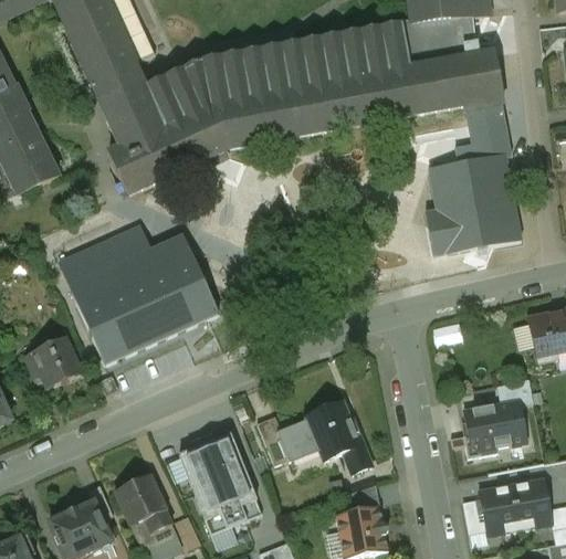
[(0,0),(0,122),(25,111),(27,109),(14,84),(12,86),(0,61),(0,17),(38,0),(53,0),(98,98),(102,97),(123,144),(107,151),(127,193),(203,158),(228,147),(462,106),(463,111),(464,111),(502,104),(504,104),(494,52),(478,55),(475,34),(472,13),(412,20),(201,59),(143,85),(133,63),(154,53),(129,0),(0,0)]
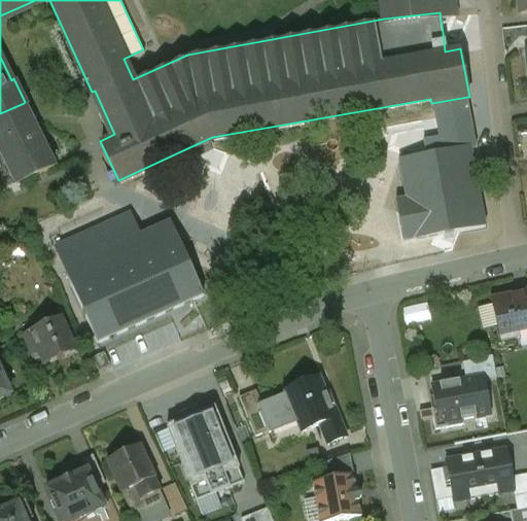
[(382,0),(384,19),(440,12),(457,10),(456,0),(382,0)]
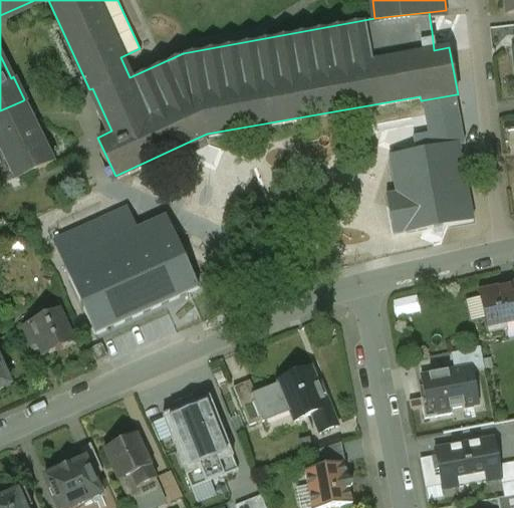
[(456,94),(422,100),(428,131),(412,133),(415,147),(428,144),(460,139),(461,143),(465,143),(456,94)]
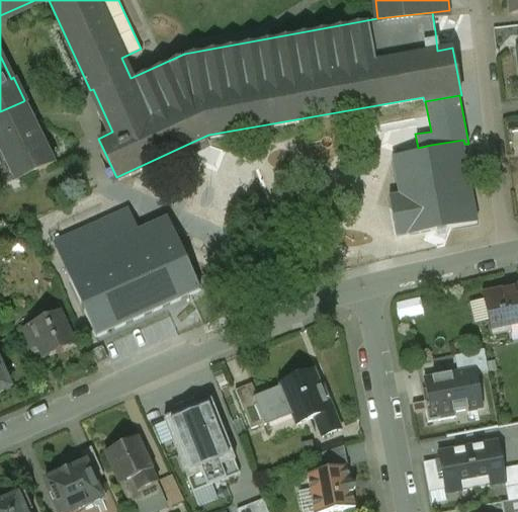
[(23,101),(0,111),(0,144),(16,177),(52,161),(23,101)]
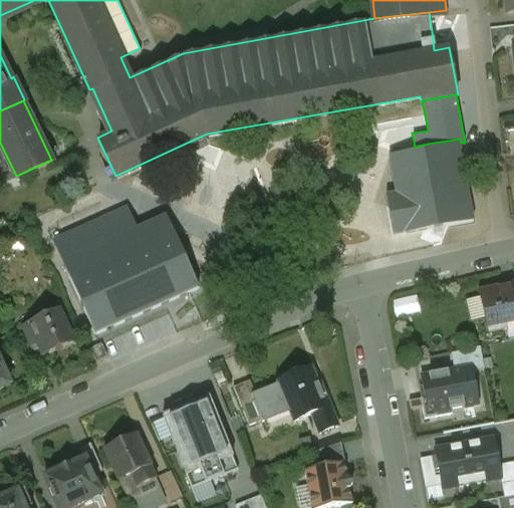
[(428,144),(415,147),(388,151),(395,189),(386,191),(393,232),(474,218),(461,143),(460,139),(428,144)]
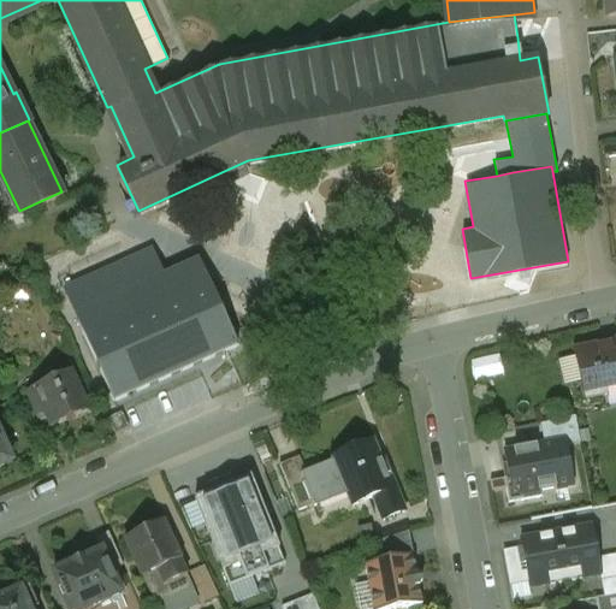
[(165,268),(153,243),(63,283),(114,398),(240,342),(200,253),(165,268)]
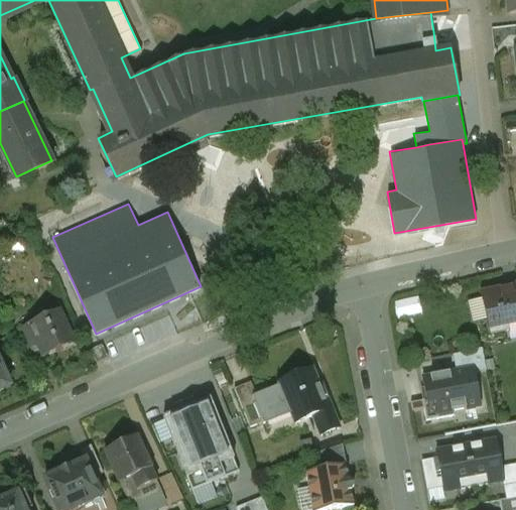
[(515,281),(482,289),(491,329),(509,325),(507,321),(515,317),(515,281)]
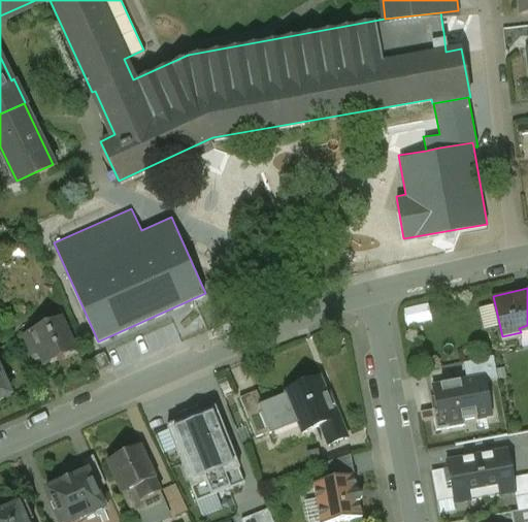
[(60,315),(22,331),(32,353),(37,350),(43,362),(63,354),(64,355),(76,349),(74,343),(72,343),(60,315)]
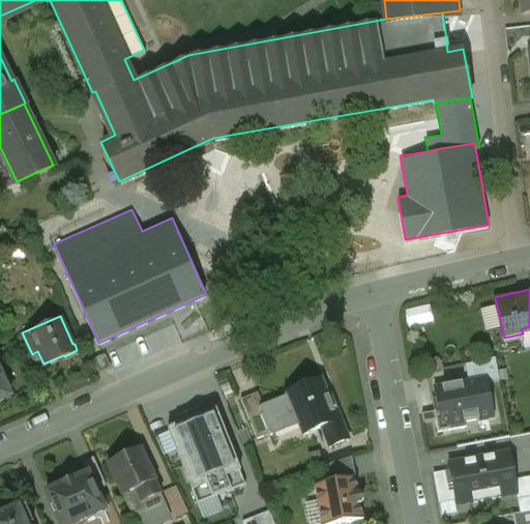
[(0,397),(9,393),(0,372),(0,397)]
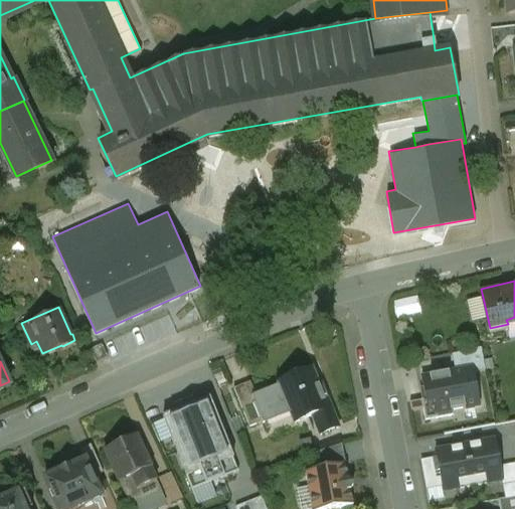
[(288,372),(277,377),(279,381),(280,380),(292,408),(296,418),(313,411),(330,405),(321,380),(317,382),(313,373),(315,373),(311,363),(300,367),(301,368),(288,373),(288,372)]
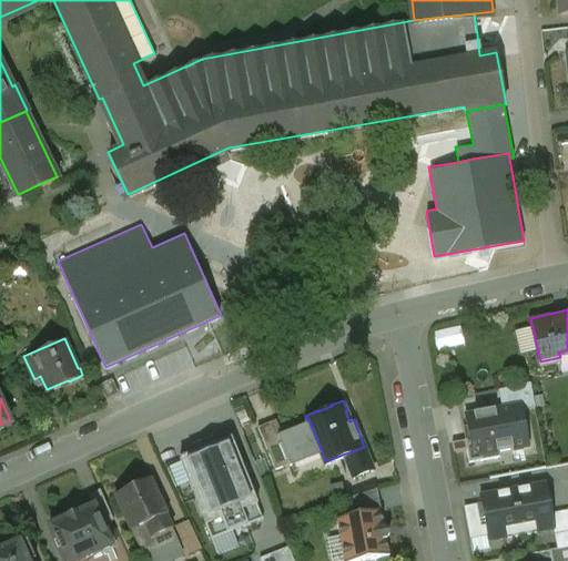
[(469,436),(452,439),(454,448),(467,446),(469,459),(499,454),(498,448),(529,441),(521,401),(495,406),(495,405),(474,409),(474,410),(465,412),(469,436)]
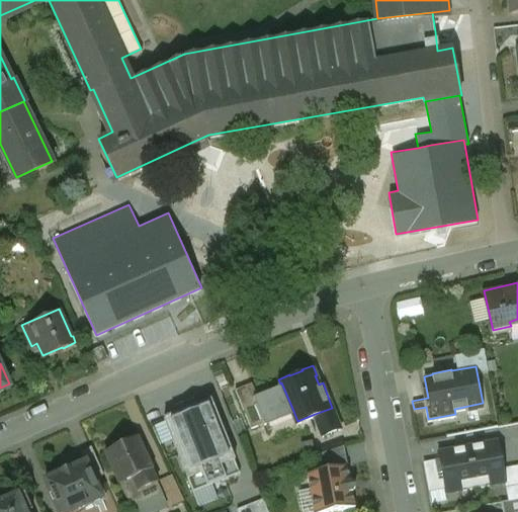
[(252,395),(256,393),(251,381),(235,388),(250,426),(263,421),(252,395)]
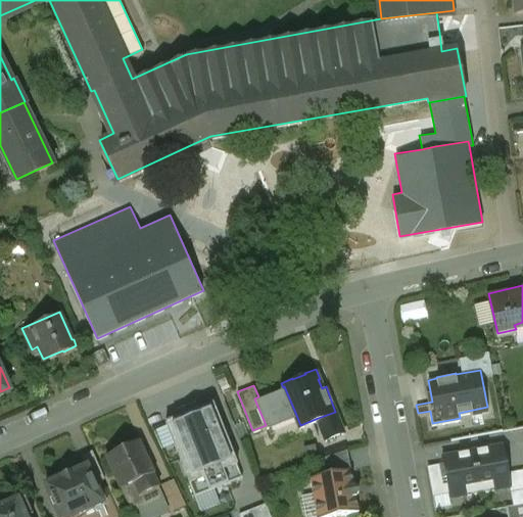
[(284,386),(283,387),(258,396),(254,398),(266,425),(267,427),(296,415),(284,386)]
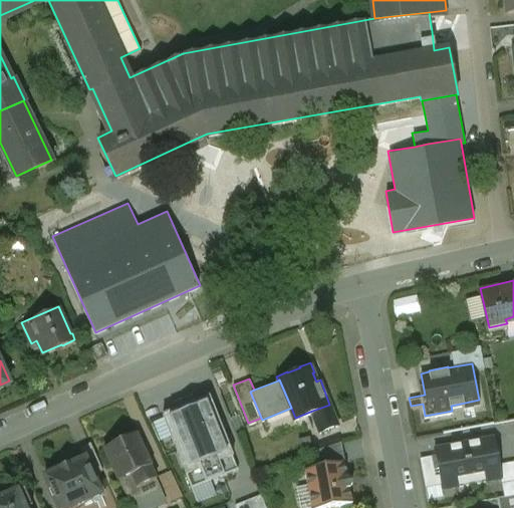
[(209,405),(170,420),(173,428),(171,429),(174,436),(176,435),(185,458),(225,443),(221,435),(227,433),(218,411),(212,414),(209,405)]
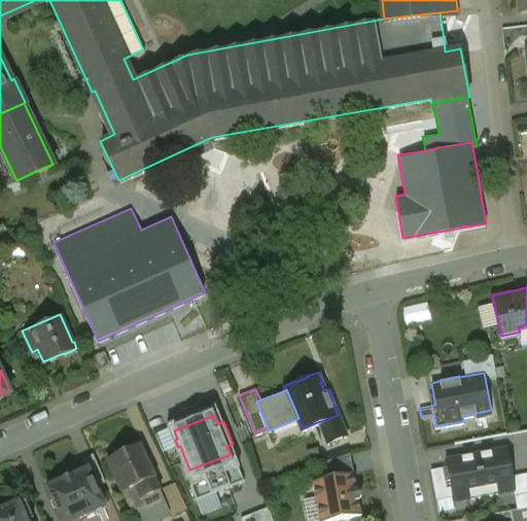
[(338,415),(320,421),(327,440),(346,432),(338,415)]
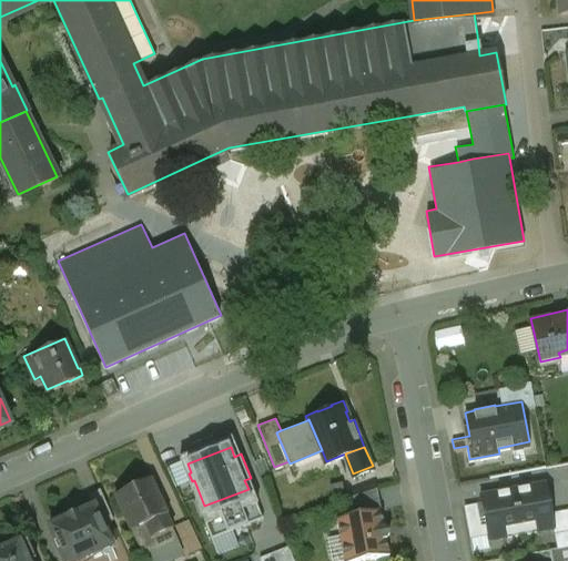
[(149,476),(114,491),(131,527),(164,511),(165,511),(149,476)]
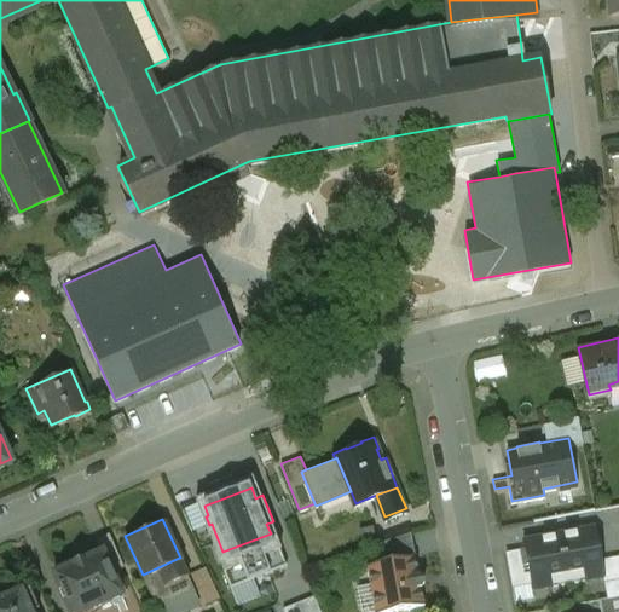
[(605,573),(595,524),(522,537),(528,570),(525,571),(520,549),(505,552),(513,584),(531,581),(533,587),(605,573)]
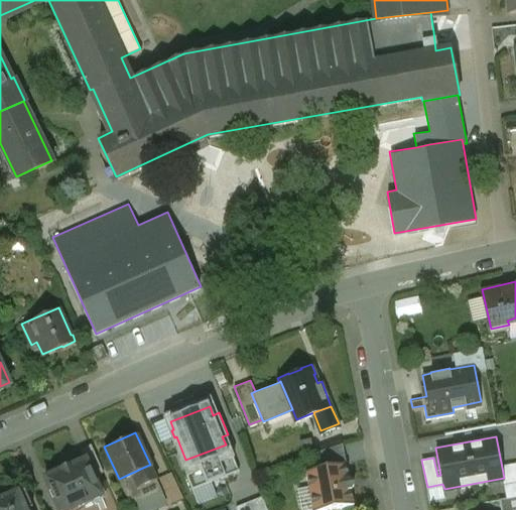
[(79,445),(84,457),(85,457),(92,473),(102,468),(90,440),(79,445)]
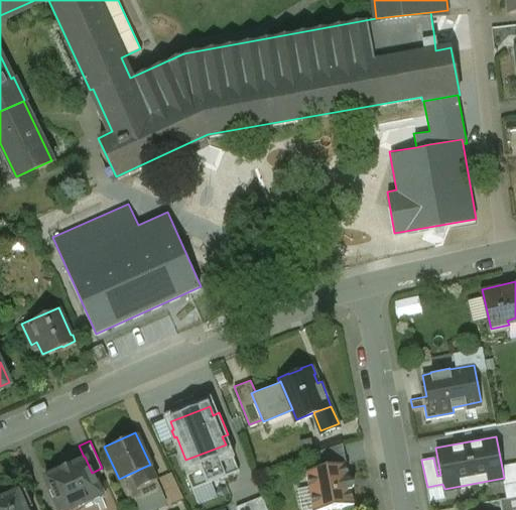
[(316,450),(318,462),(323,465),(346,461),(342,440),(316,450)]
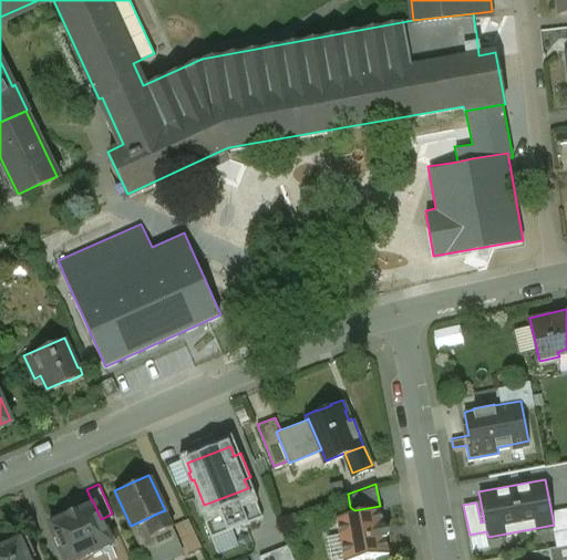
[(65,514),(48,521),(64,559),(68,559),(111,540),(101,519),(93,501),(92,501),(78,508),(76,507),(64,512),(65,514)]
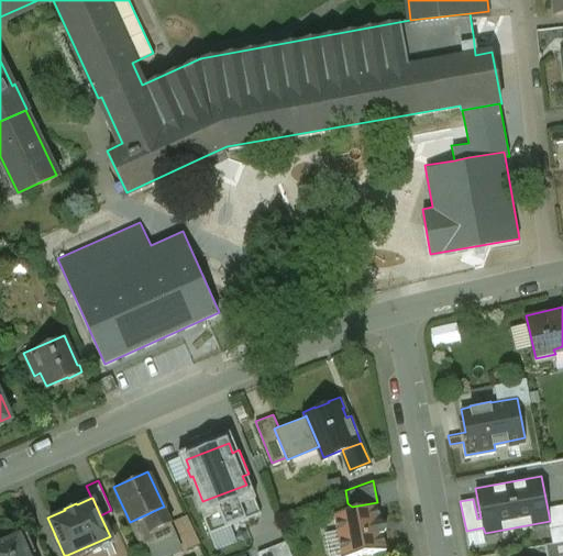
[(344,509),(332,511),(341,555),(386,546),(383,530),(385,526),(384,521),(381,518),(377,502),(352,507),(348,503),(344,509)]
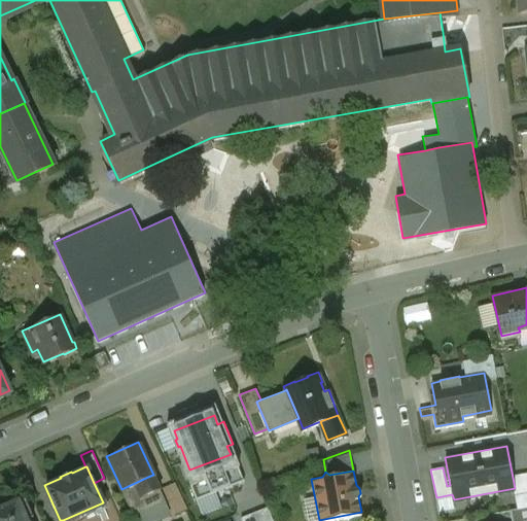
[(159,489),(152,475),(121,489),(133,515),(154,505),(149,493),(159,489)]
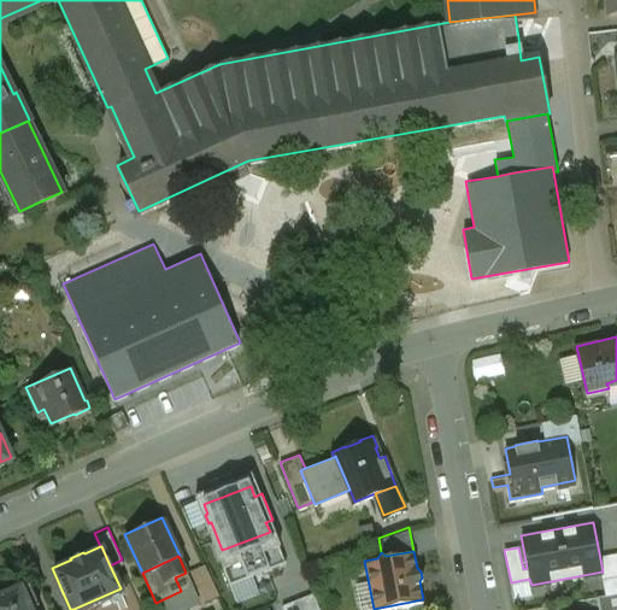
[(605,592),(595,593),(599,609),(616,605),(616,575),(603,578),(605,592)]
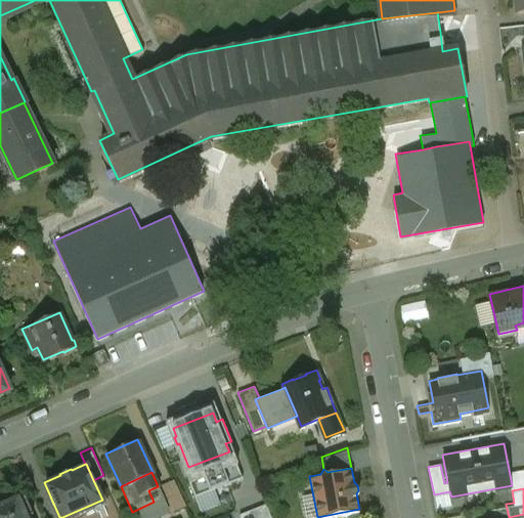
[(0,517),(25,517),(24,515),(32,512),(25,494),(0,505),(0,517)]
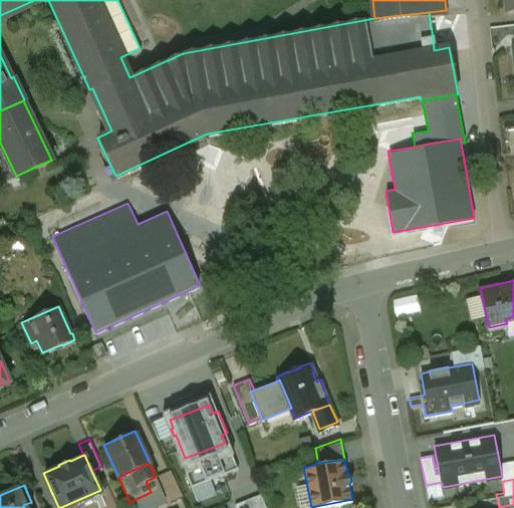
[(269,507),(262,489),(236,499),(239,507),(269,507)]
